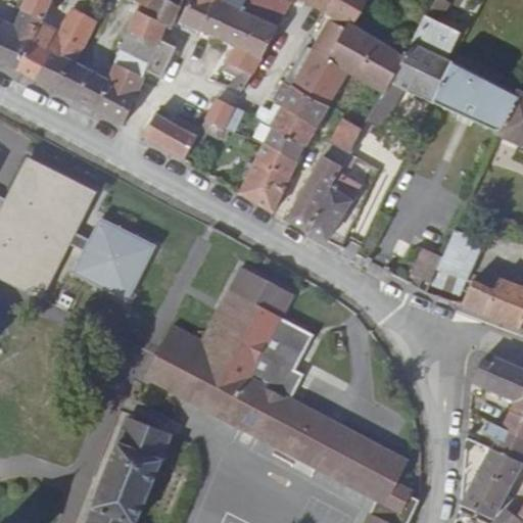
[(25,0),(20,10),(40,20),(50,0),(25,0)]
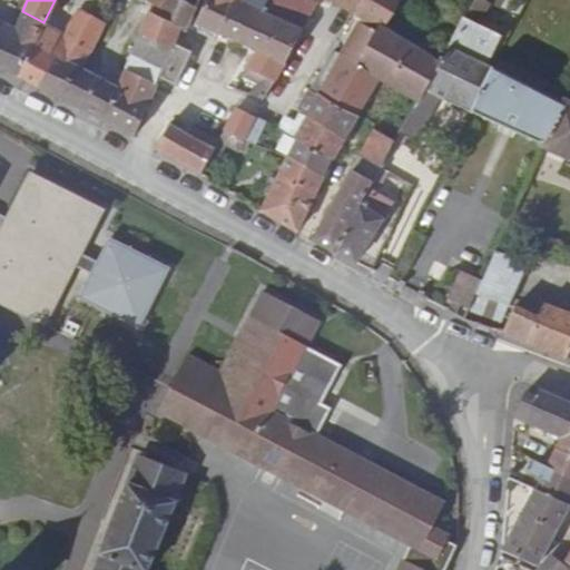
[(170,48),(173,43),(178,28),(157,18),(165,0),(145,0),(145,1),(151,6),(140,36),(170,48)]
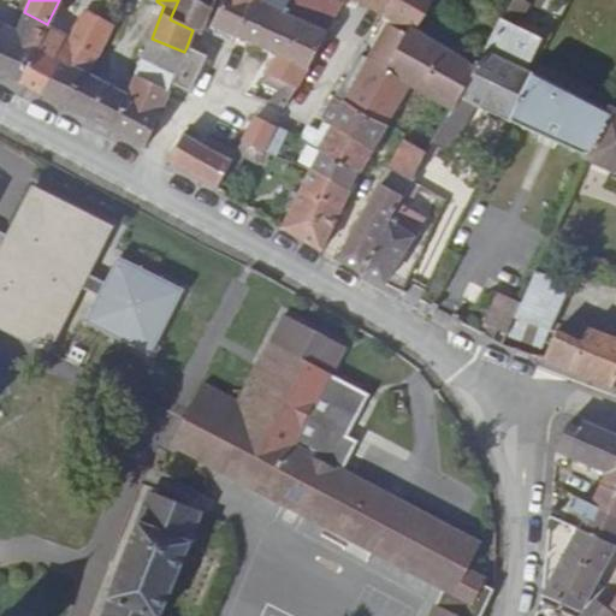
[(178,0),(170,19),(193,30),(199,33),(211,9),(196,0),(178,0)]
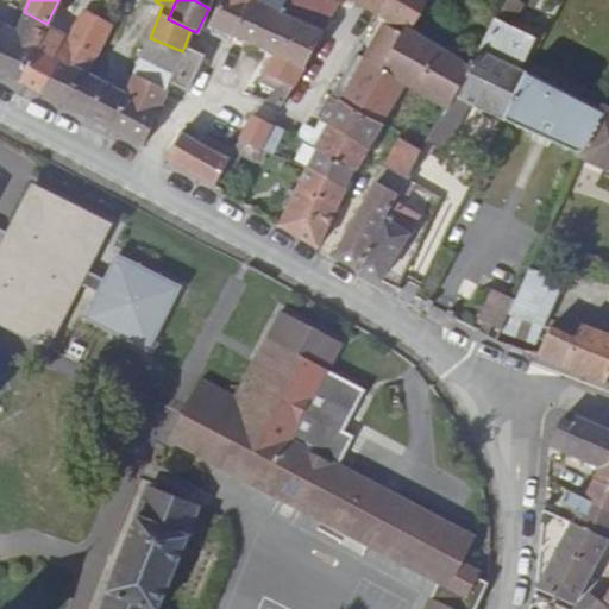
[(249,0),(219,0),(208,24),(232,36),(249,0)]
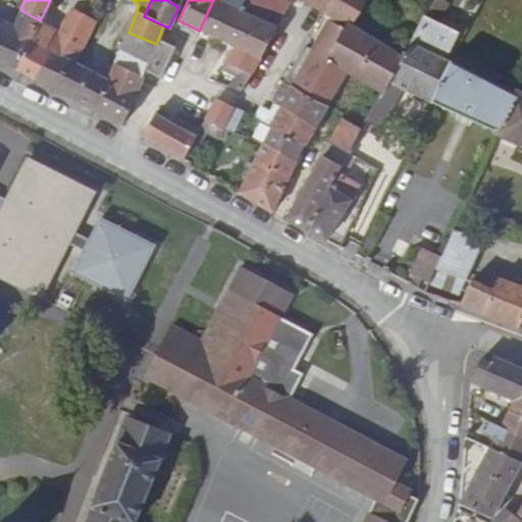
[(242,0),(213,0),(199,31),(209,35),(223,4),(235,10),(242,0)]
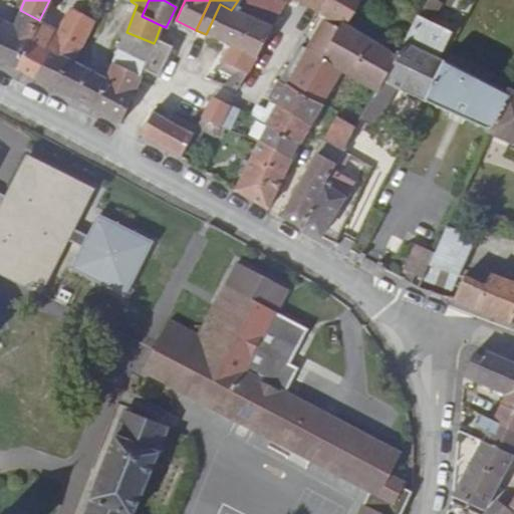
[(285,2),(279,0),(238,0),(231,10),(250,18),(236,49),(230,46),(220,63),(244,77),(255,59),(285,2)]
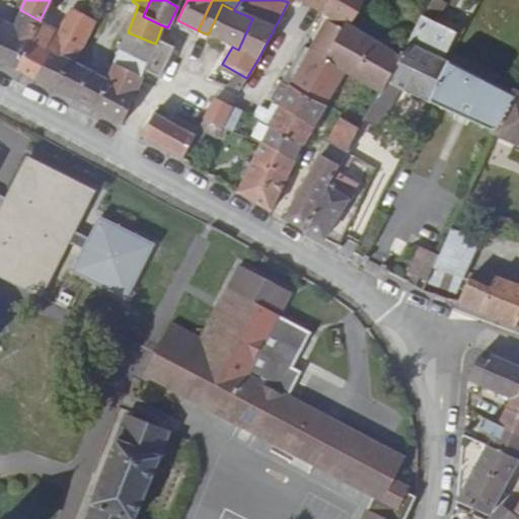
[(322,13),(329,0),(300,0),(300,1),(322,13)]
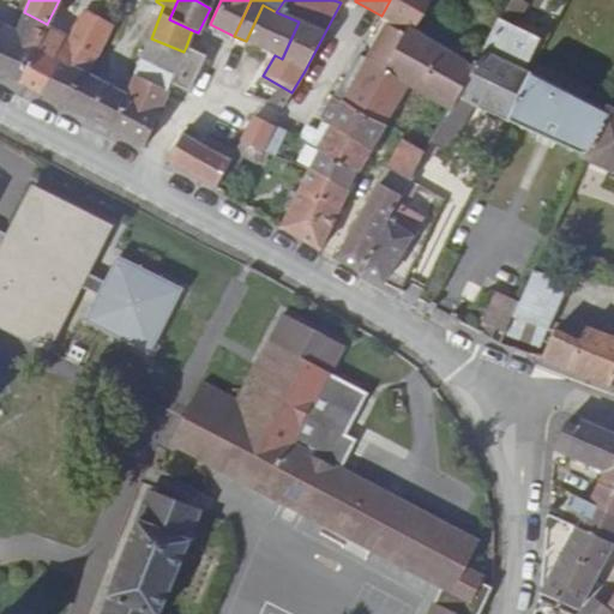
[(365,58),(387,71),(408,35),(410,36),(414,29),(429,0),(390,0),(381,16),(387,19),(365,58)]
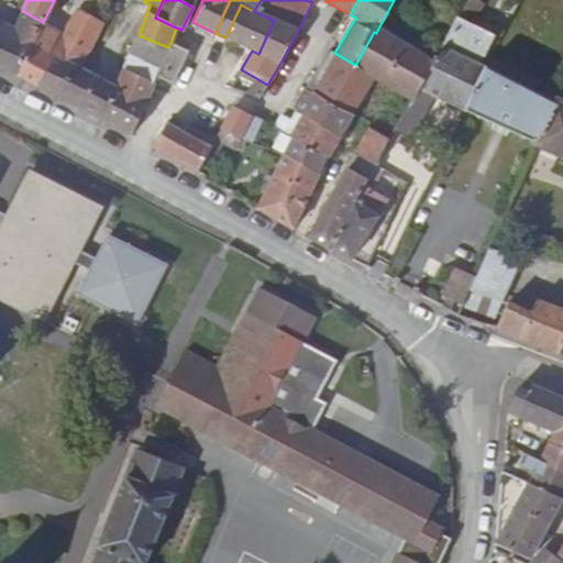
[(449,24),(460,0),(434,0),(433,4),(442,9),(437,19),(449,24)]
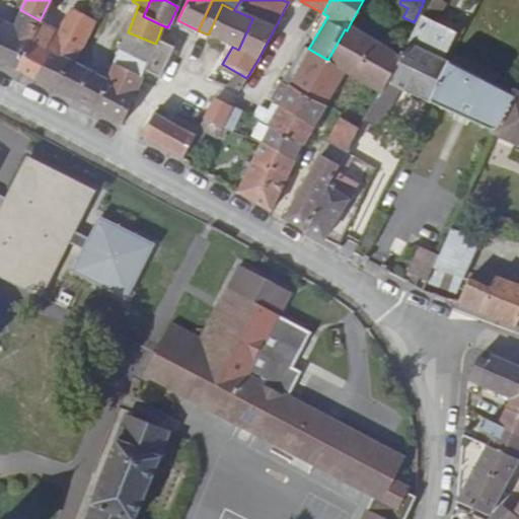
[(430,0),(421,17),(433,23),(444,2),(441,0),(430,0)]
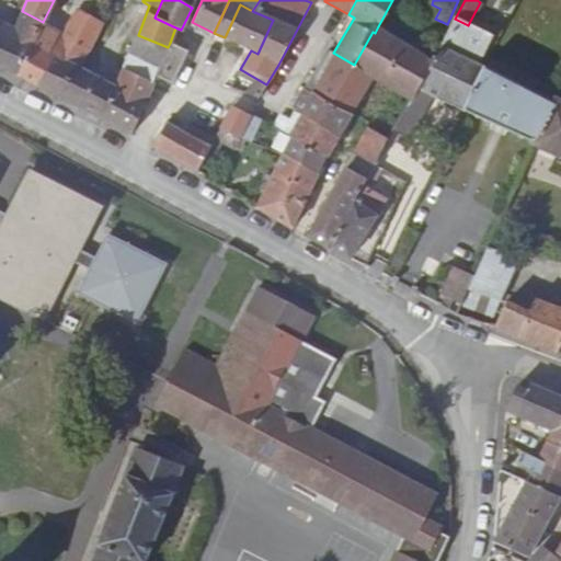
[(273,20),(252,11),(240,4),(225,37),(251,50),(258,54),(273,20)]
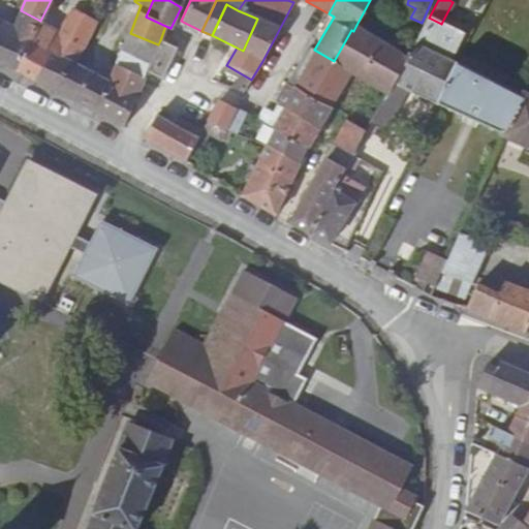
[(59,34),(85,47),(96,24),(72,9),(59,34)]
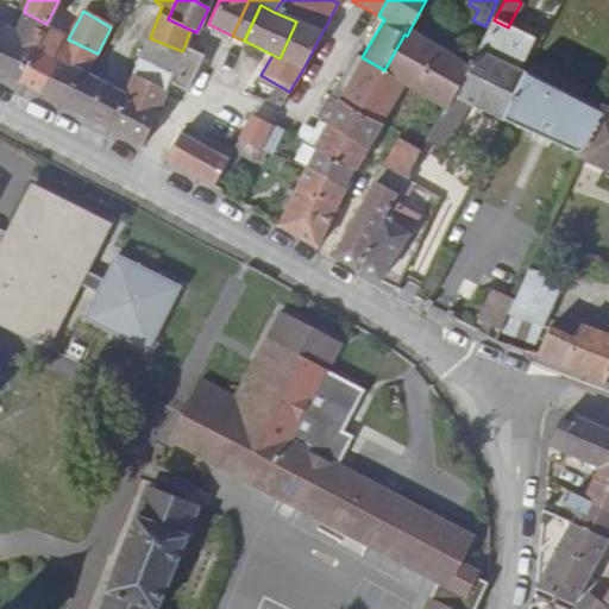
[(0,67),(0,73),(19,82),(45,26),(46,24),(24,12),(16,31),(0,67)]
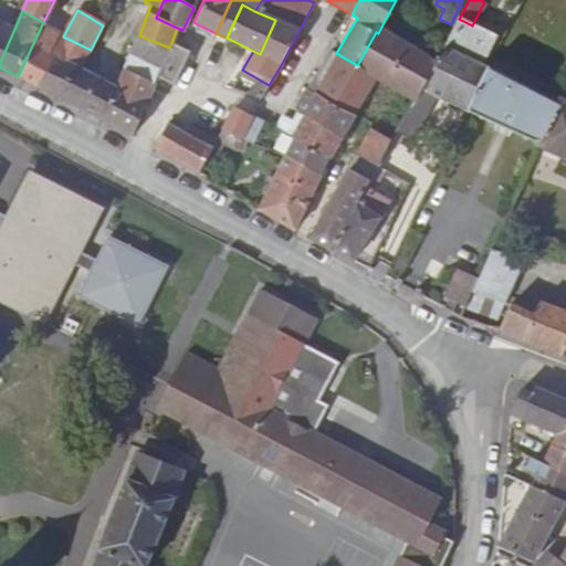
[(436,96),(467,111),(489,67),(481,63),(494,37),(472,25),(459,19),(437,60),(416,100),(397,130),(412,139),(436,96)]
